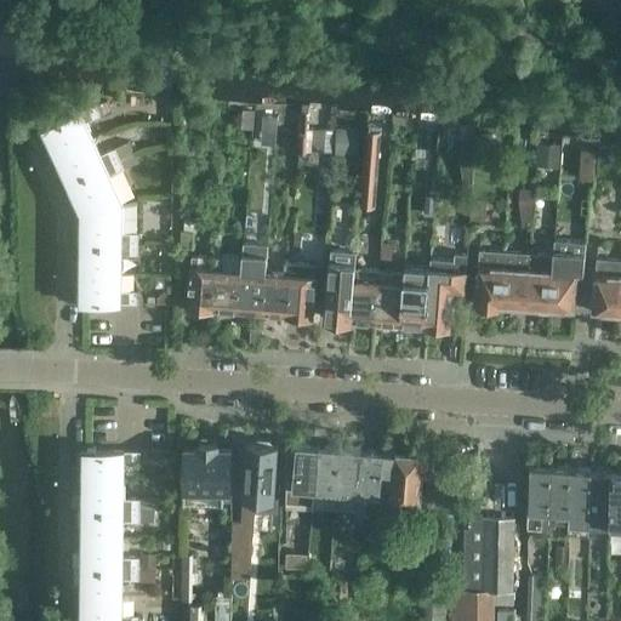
[(44,146),(49,158),(93,137),(86,121),(101,114),(96,103),(40,129),(41,131),(44,130),(50,143),(44,146)]
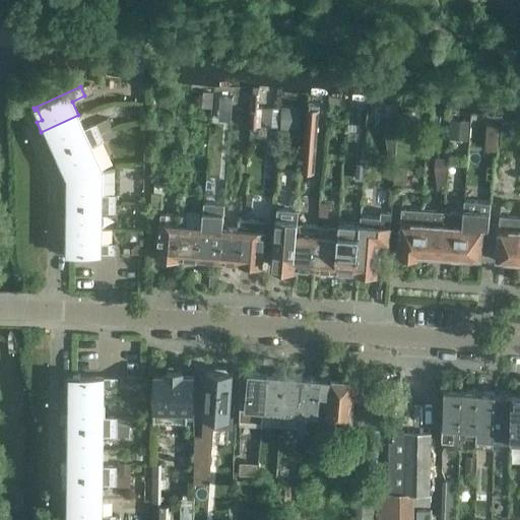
[(249,114),(249,127),(260,127),(271,128),(272,109),(261,109),(257,108),(259,94),(258,94),(258,93),(258,91),(258,90),(258,88),(252,88),(252,89),(252,93),(252,94),(250,94),(250,95),(249,114)]
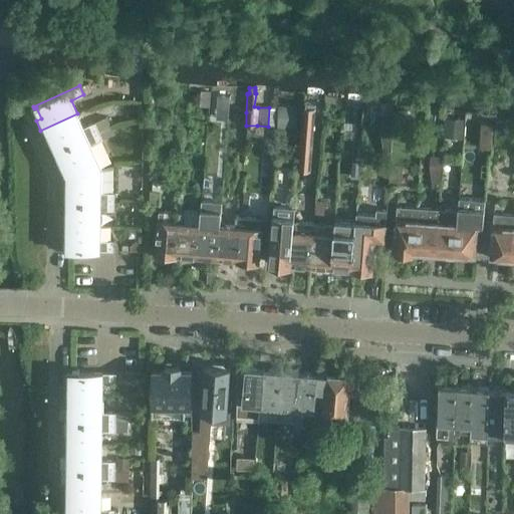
[(200,91),(199,107),(208,108),(209,92),(200,91)]
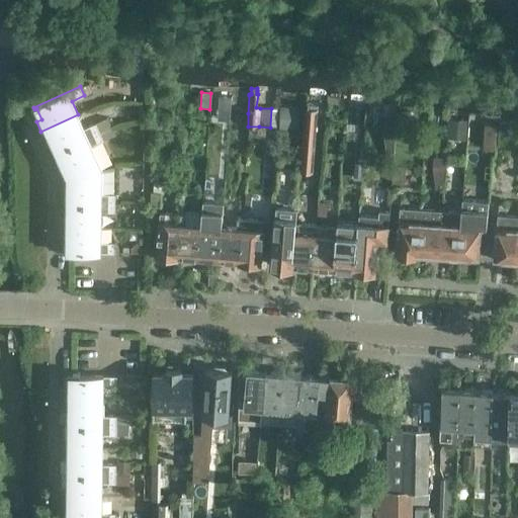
[(231,96),(217,96),(216,116),(230,116),(231,96)]
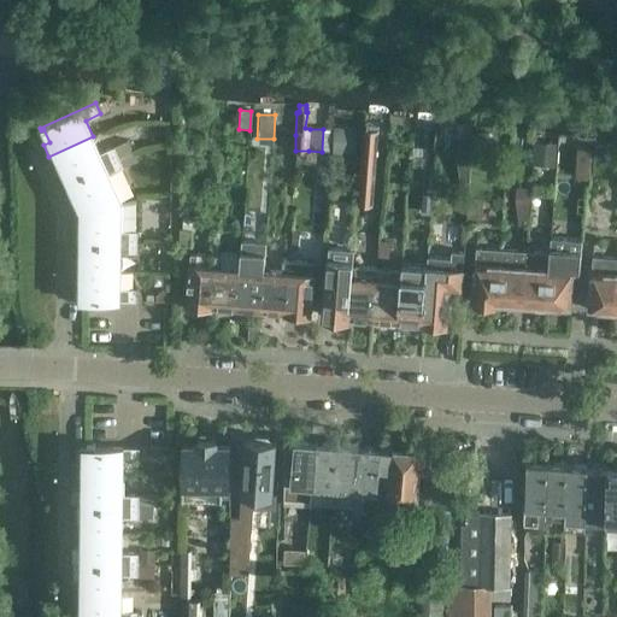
[(356,156),(357,130),(333,129),(333,156),(356,156)]
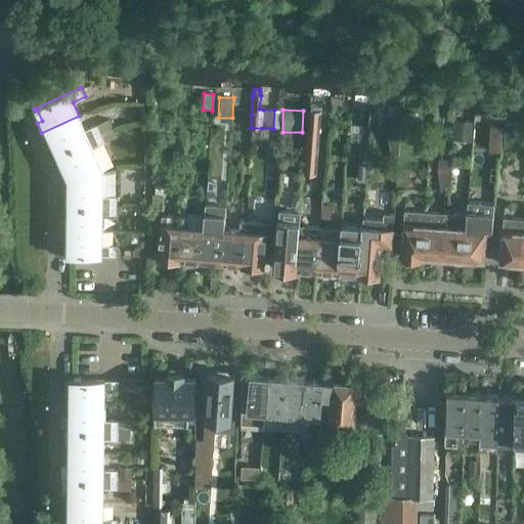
[(311,110),(306,173),(316,174),(321,110),(311,110)]
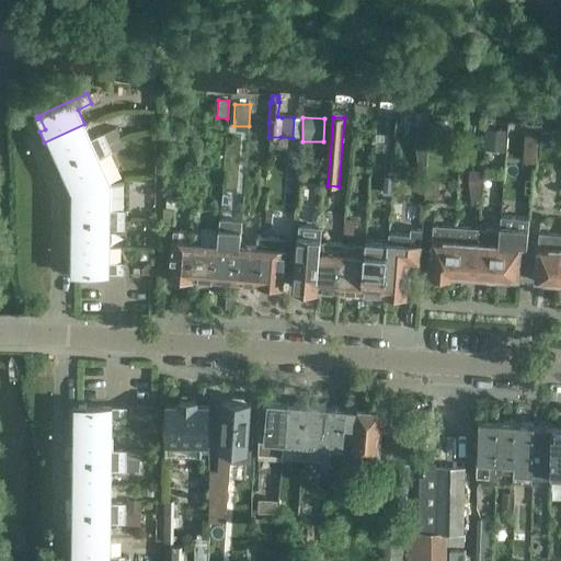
[(250,121),(249,145),(268,146),(268,137),(268,123),(250,121)]
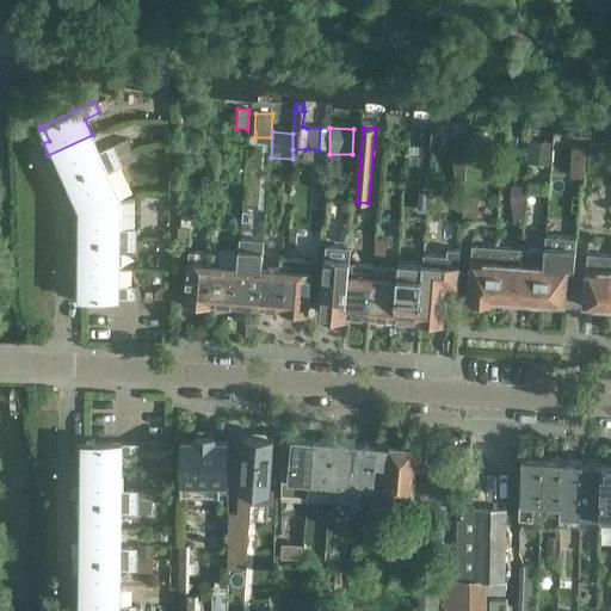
[(99,152),(92,135),(48,155),(54,166),(59,164),(66,178),(118,155),(113,144),(99,152)]
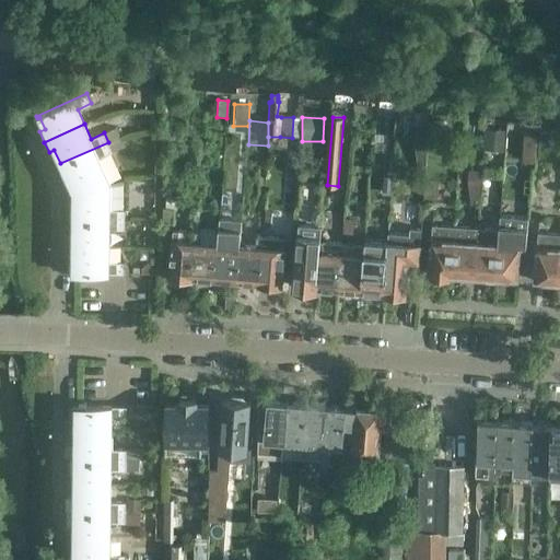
[(105,132),(112,149),(126,142),(119,126),(105,132)]
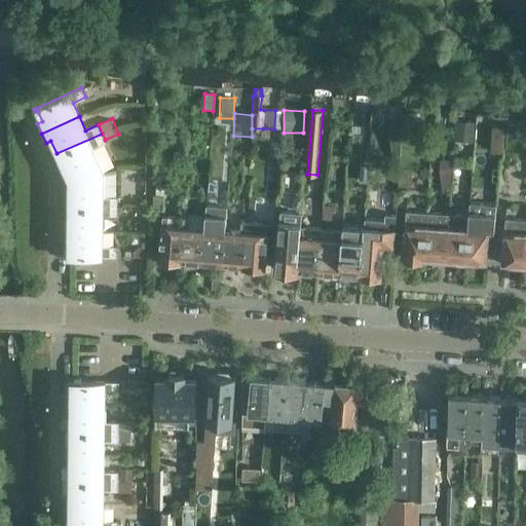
[(179,118),(179,126),(189,126),(189,118),(179,118)]
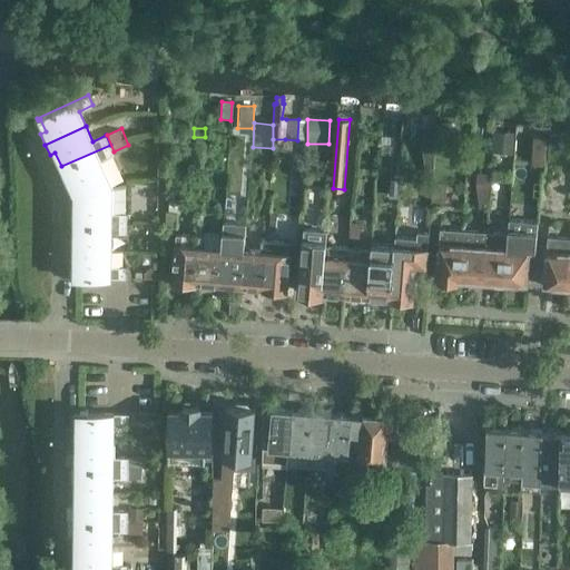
[(423,131),(422,147),(425,168),(434,169),(436,133),(423,131)]
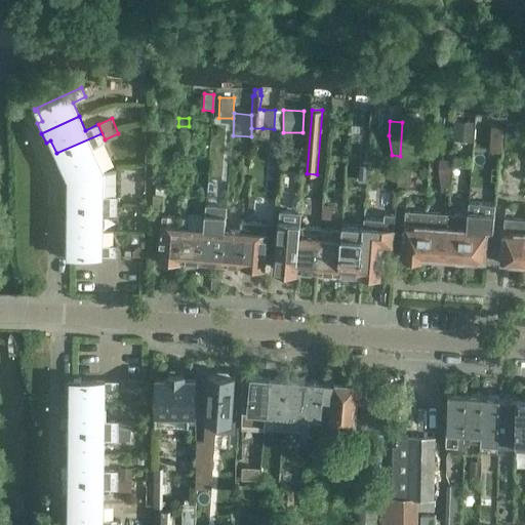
[(453,140),(474,143),(475,122),(454,121),(453,140)]
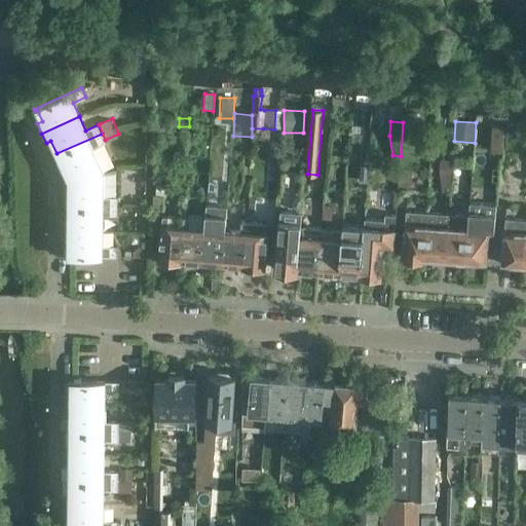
[(508,123),(506,137),(515,138),(516,124),(508,123)]
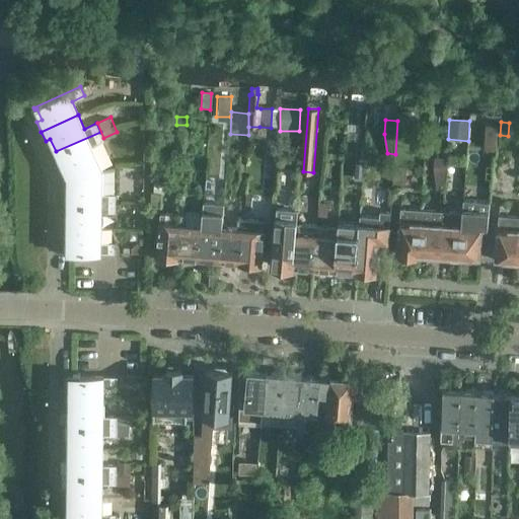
[(484,150),(496,151),(498,126),(486,125),(484,150)]
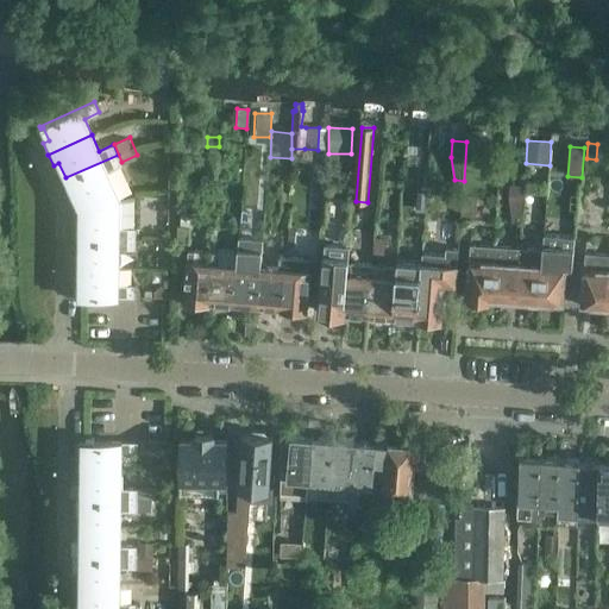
[(123,164),(118,155),(66,177),(73,193),(67,195),(73,208),(120,198),(107,171),(123,164)]
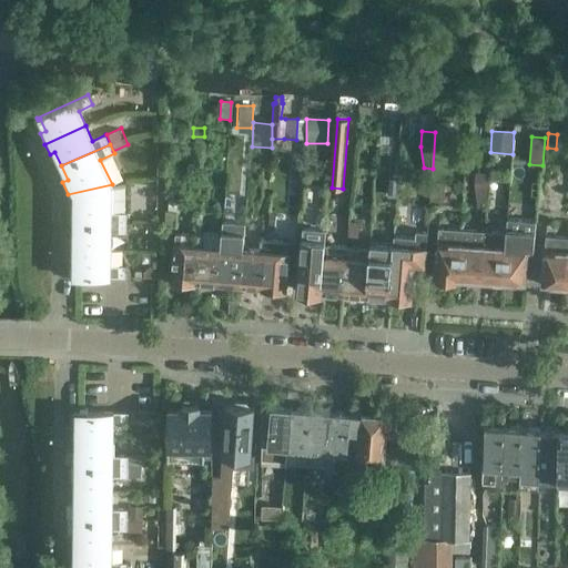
[(487,174),(475,173),(476,195),(476,210),(484,210),(485,196),(487,174)]
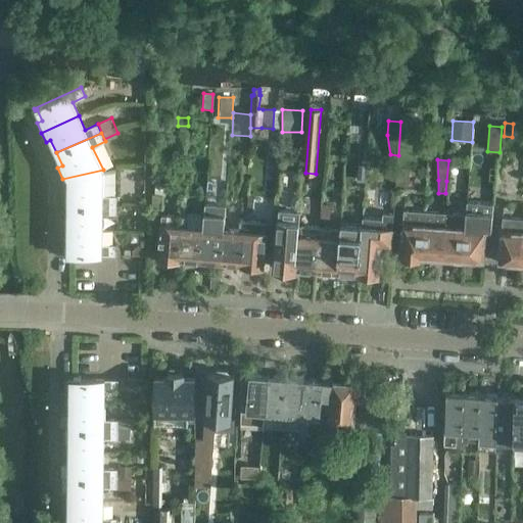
[(358,165),(355,182),(365,183),(366,165),(360,165),(358,165)]
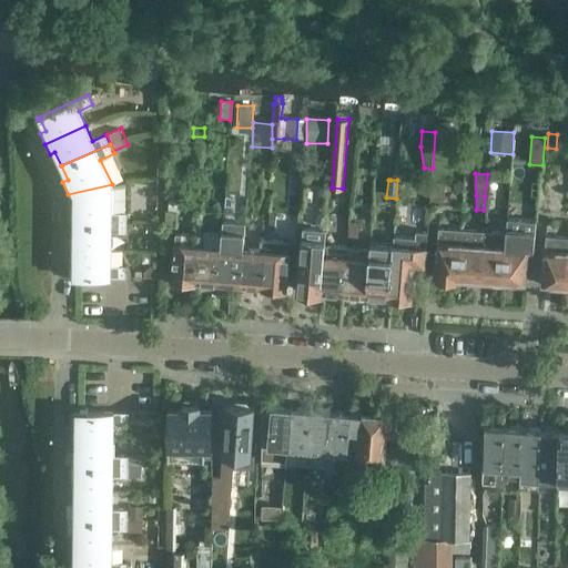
[(543,210),(555,211),(558,181),(545,181),(543,210)]
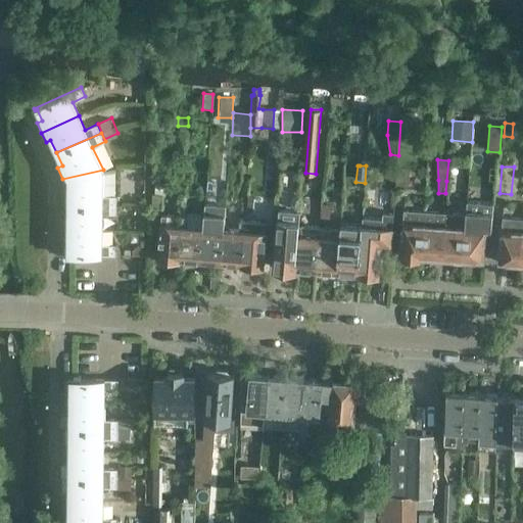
[(102,195),(103,170),(62,179),(62,190),(67,190),(67,204),(116,205),(116,195),(102,195)]
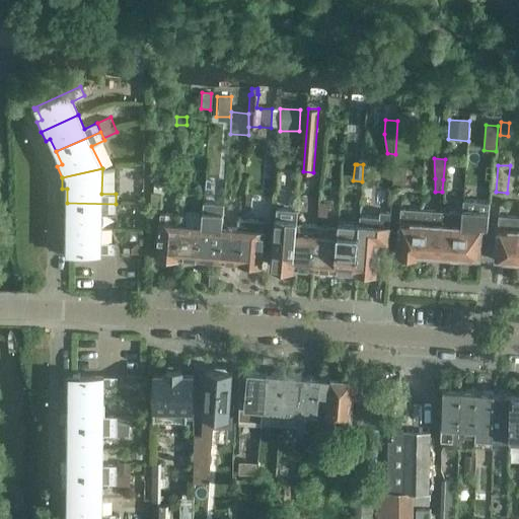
[(148,206),(153,206),(160,206),(160,196),(163,196),(165,183),(164,183),(164,176),(152,174),(153,182),(152,196),(149,196),(148,206)]
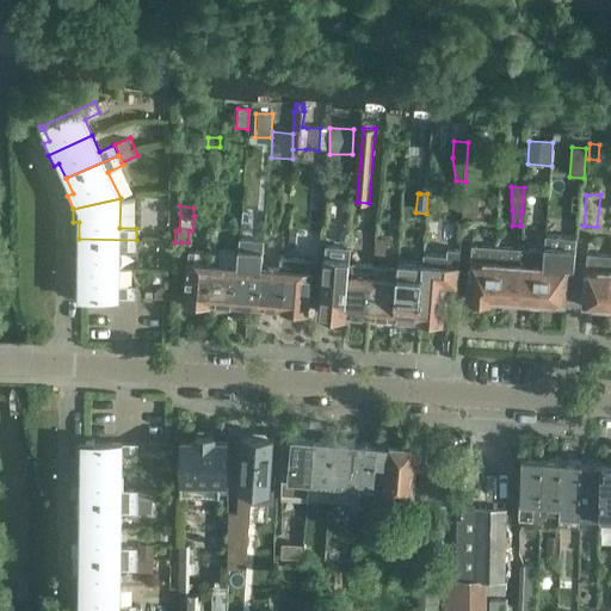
[(464,208),(463,221),(474,222),(476,208),(464,208)]
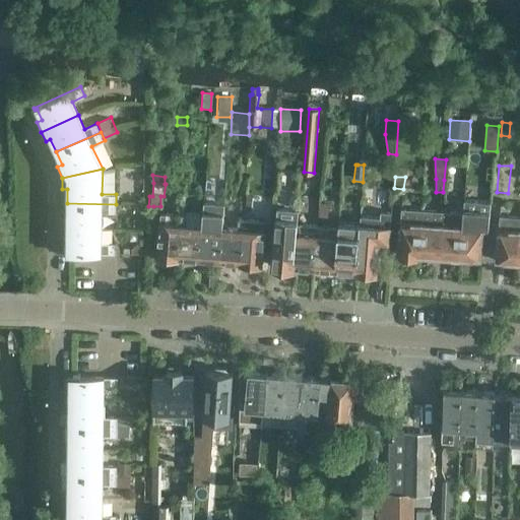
[(245,197),(244,211),(251,212),(252,198),(245,197)]
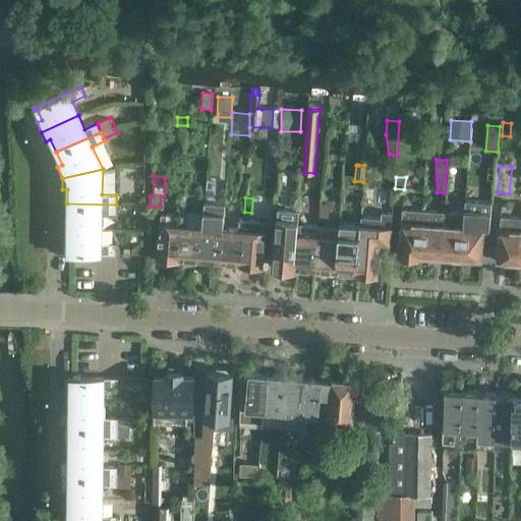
[(115,214),(116,205),(67,204),(67,218),(61,218),(61,228),(102,229),(102,214),(115,214)]
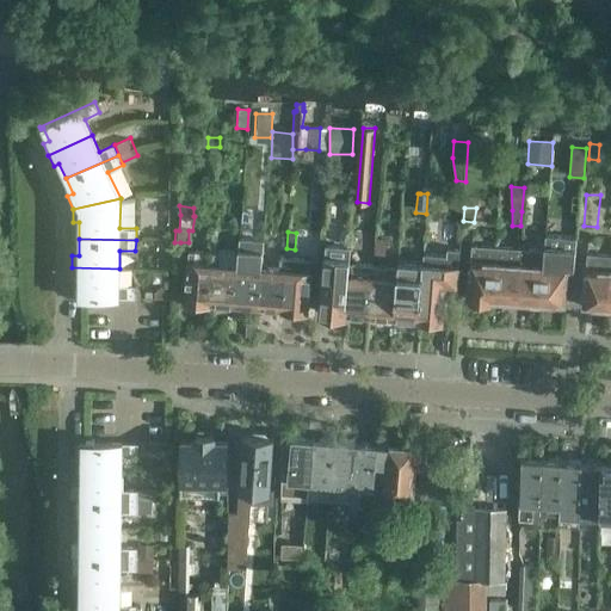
[(258,308),(261,266),(264,241),(240,239),(239,255),(234,306),(258,308)]
